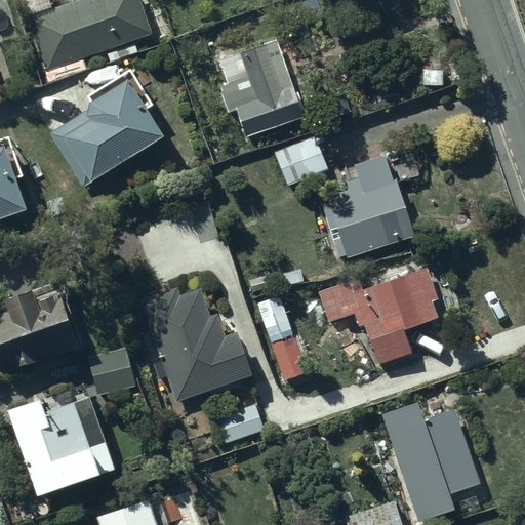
[(130,0),(110,0),(29,28),(48,83),(148,49),(130,0)]
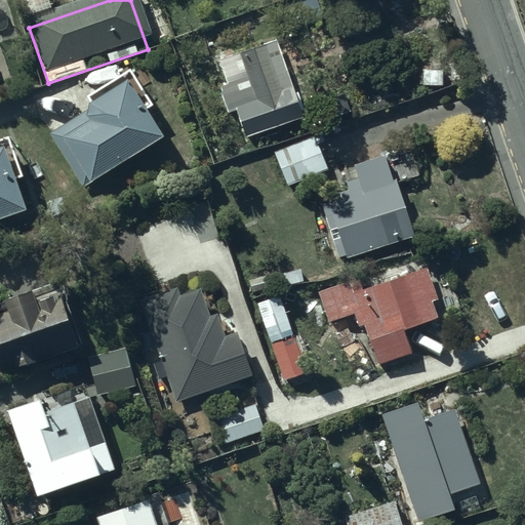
[(225,74),(242,131),(298,114),(281,56),(225,74)]
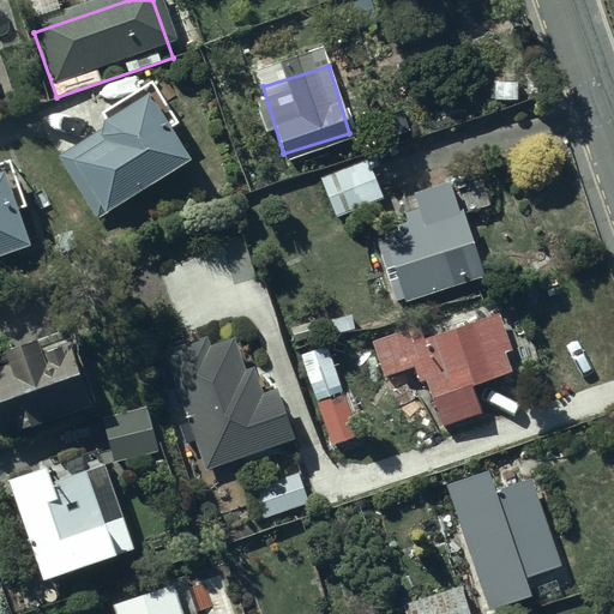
[(68,160),(108,227),(193,178),(152,109),(68,160)]
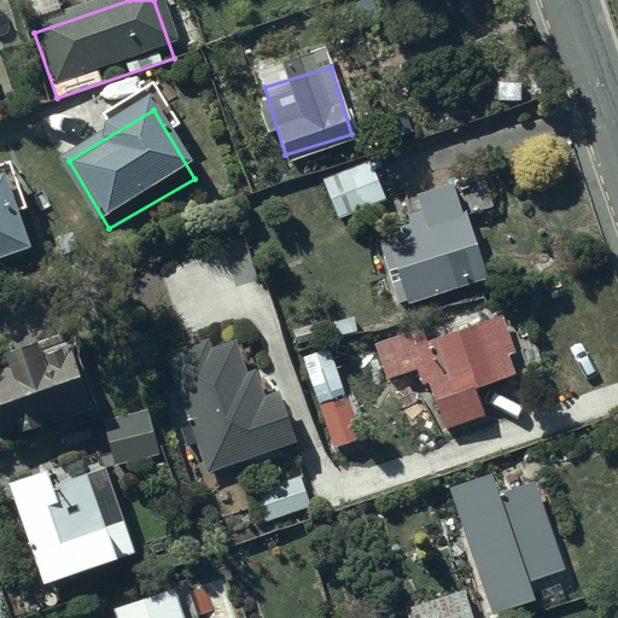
[(325,176),(334,209),(383,194),(372,161),(325,176)]
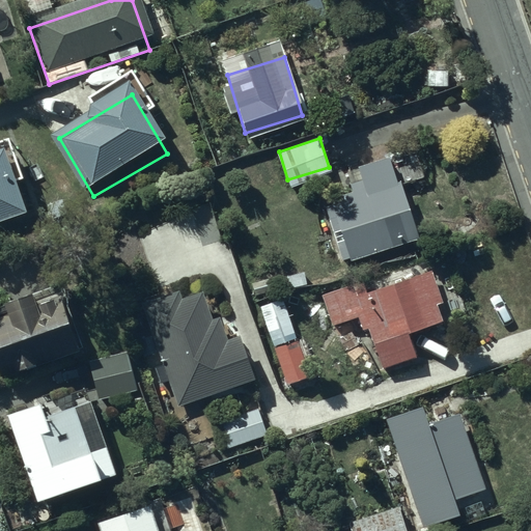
[(0,217),(26,208),(3,145),(0,146),(0,217)]
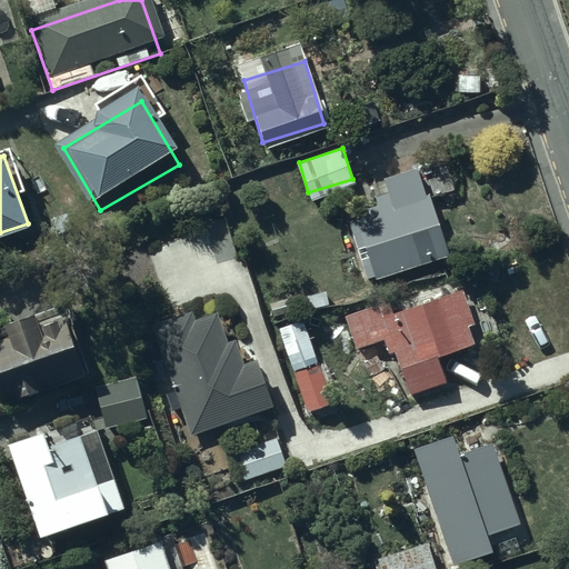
[(352,203),(375,269),(448,245),(426,178),(352,203)]
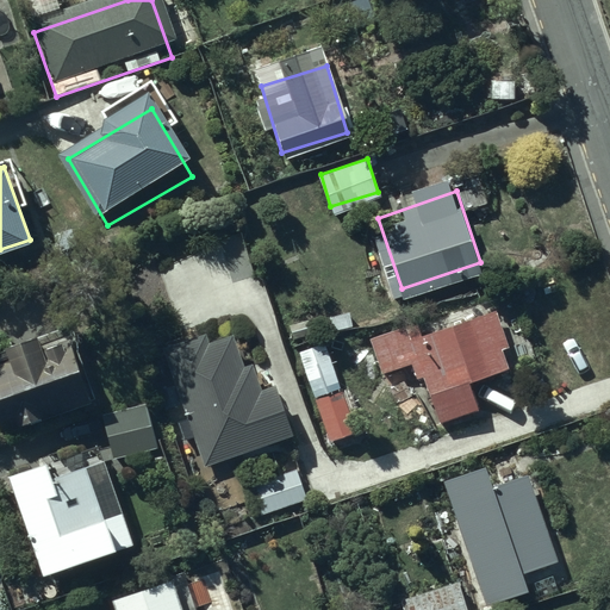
[(144,304),(200,465),(277,439),(221,278),(144,304)]
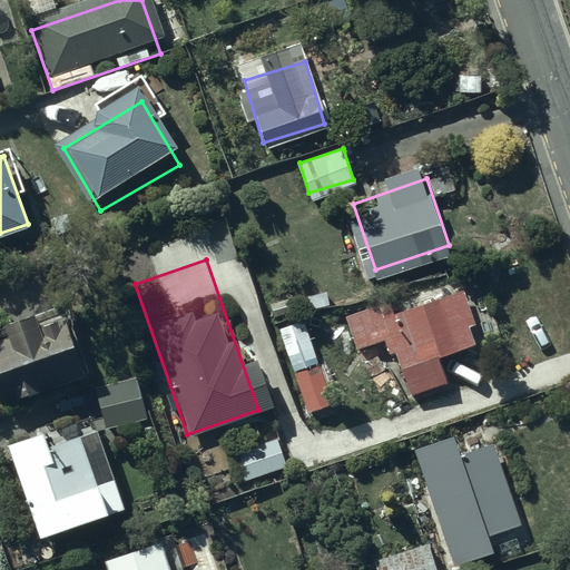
[(340,303),(352,341),(392,328),(396,342),(394,343),(411,386),(448,373),(438,344),(475,332),(460,282),(396,303),(391,286),(340,303)]
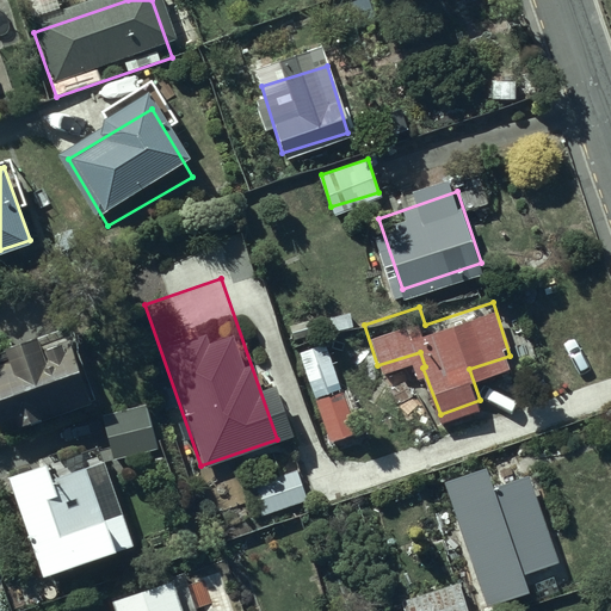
[(0,366),(0,424),(90,399),(74,345),(0,366)]
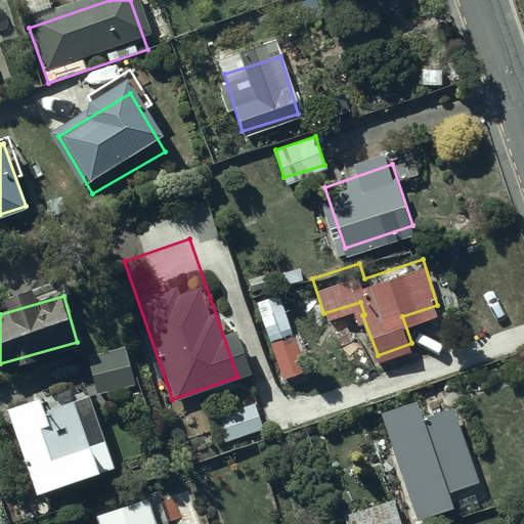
[(296,334),(271,342),(285,382),(309,374),(296,334)]
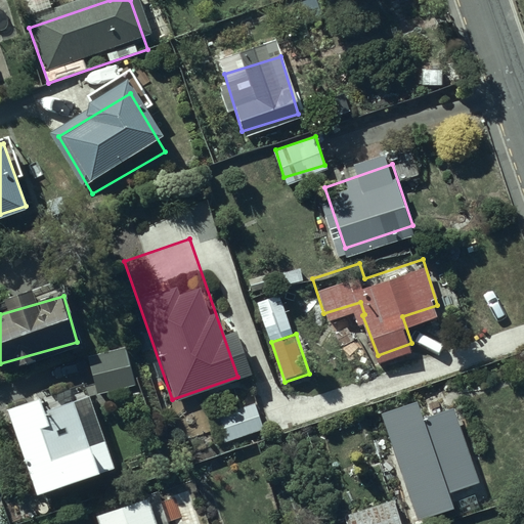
[(523,342),(513,346),(519,366),(523,364),(523,342)]
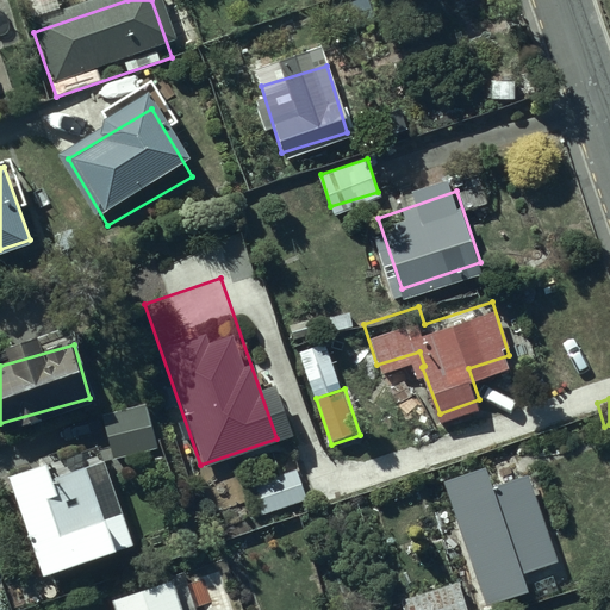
[(160,448),(149,403),(101,415),(113,460),(160,448)]
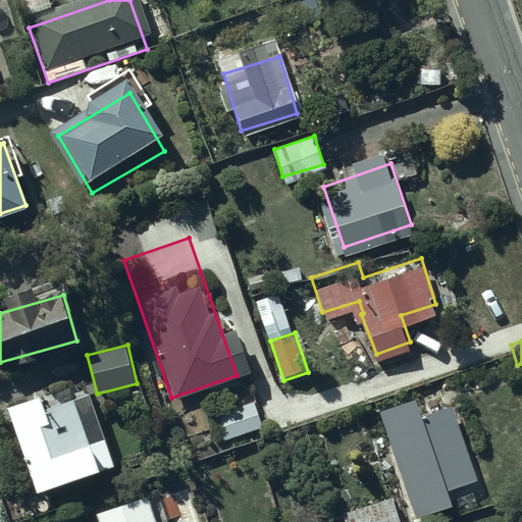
[(407,508),(480,482),(447,385),(373,411),(407,508)]
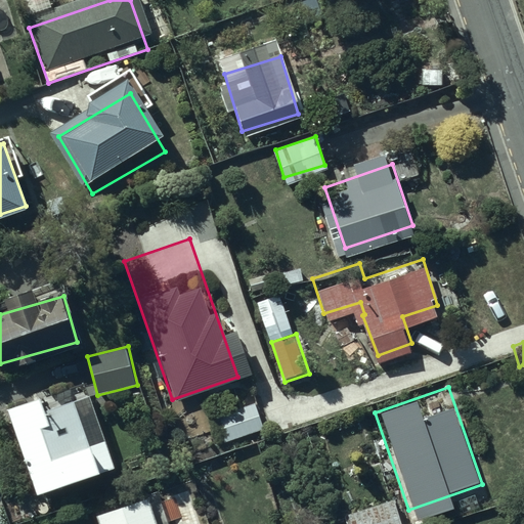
[(11,419),(41,498),(103,476),(74,396),(11,419)]
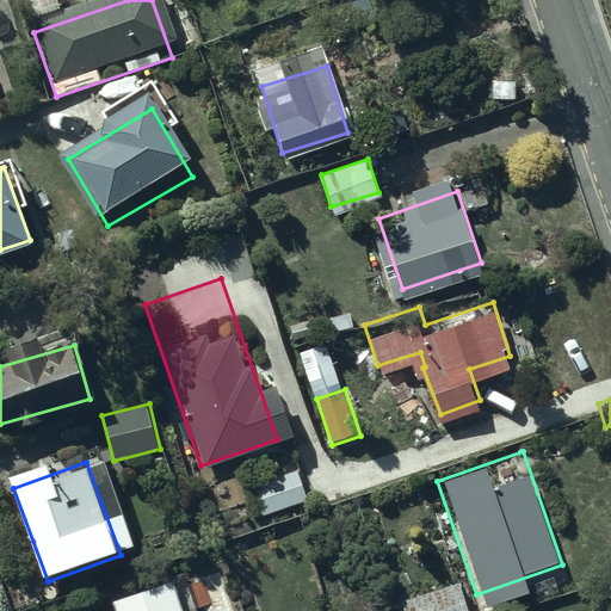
[(251,483),(260,517),(309,501),(300,469),(251,483)]
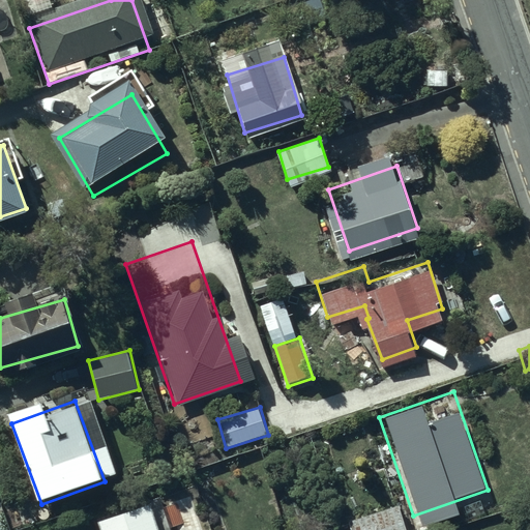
[(98,529),(156,529),(146,498),(93,514),(98,529)]
